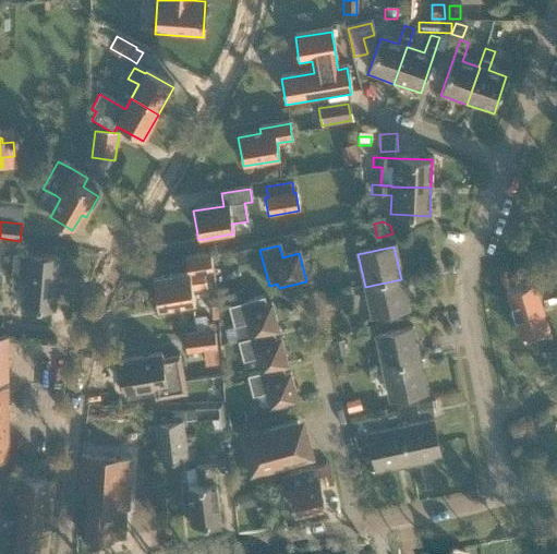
[(252,251),(234,255),(238,266),(254,262),(252,251)]
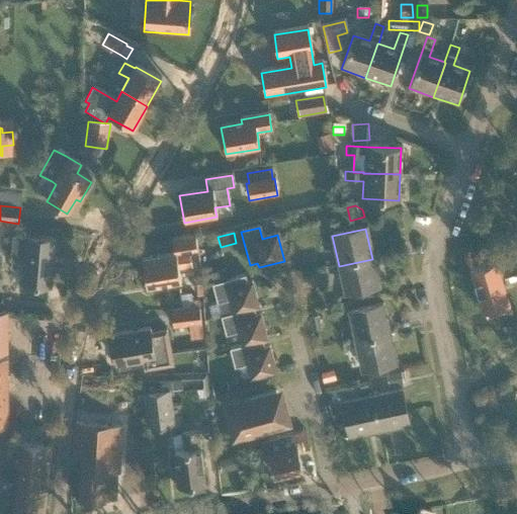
[(191,269),(199,268),(194,238),(172,242),(174,256),(142,261),(147,289),(180,283),(178,275),(191,272),(191,269)]
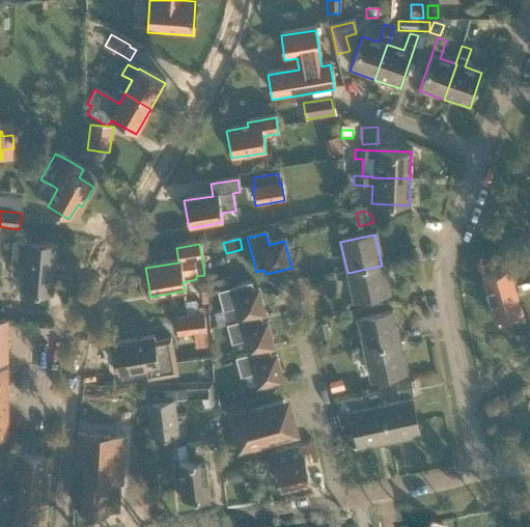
[(51,297),(55,247),(26,245),(26,246),(11,245),(9,270),(24,271),(22,294),(51,297)]
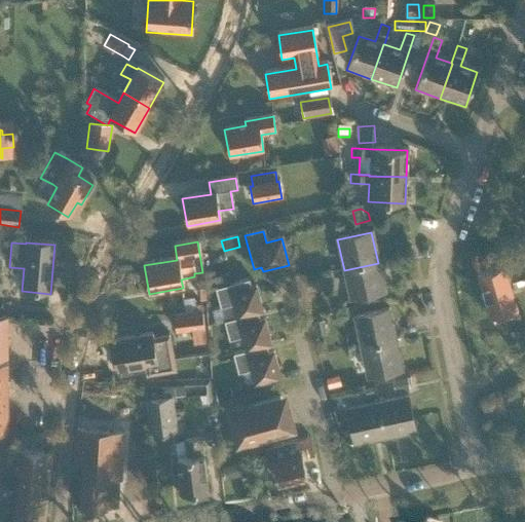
[(502,256),(494,258),(496,266),(505,263),(502,256)]
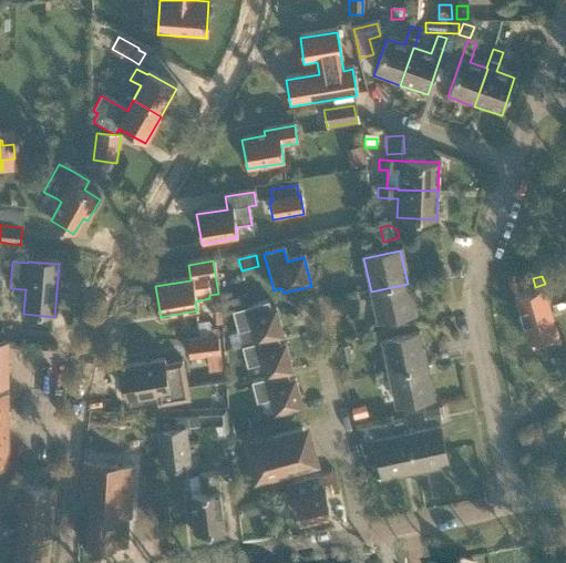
[(565,280),(545,287),(554,316),(565,311),(565,280)]
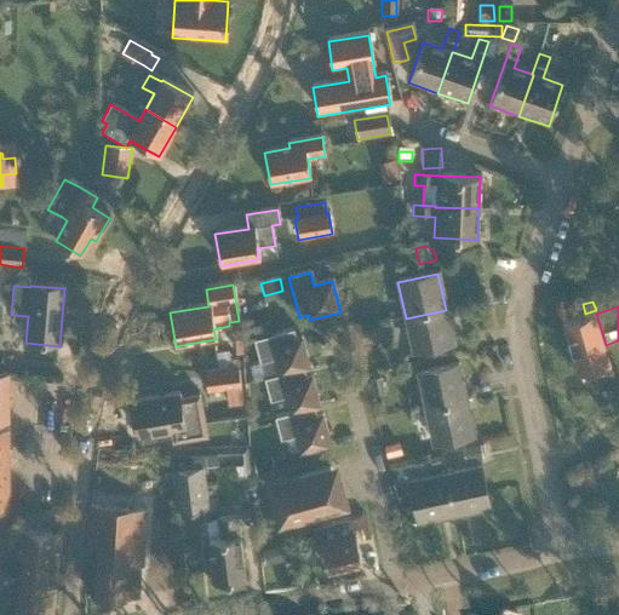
[(446,310),(406,319),(413,355),(453,346),(446,310)]
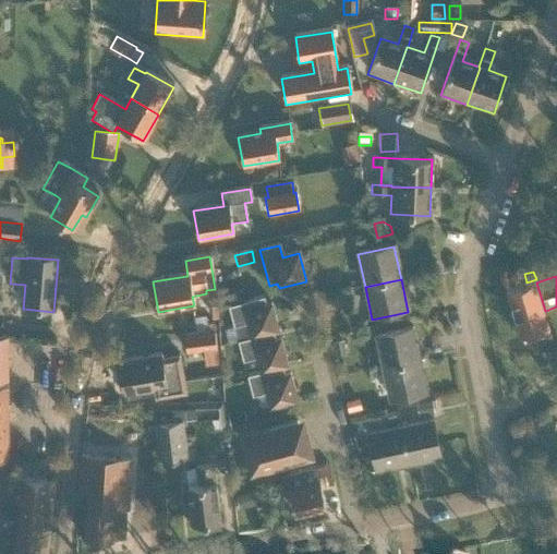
[(533,285),(505,293),(519,339),(548,330),(547,329),(546,329),(533,285)]
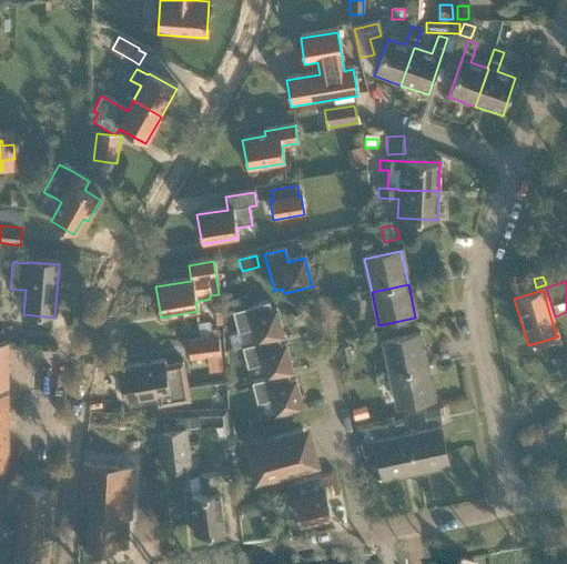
[(283,340),(275,311),(271,312),(269,304),(232,313),(238,334),(251,331),(254,345),(255,348),(279,341),(283,340)]
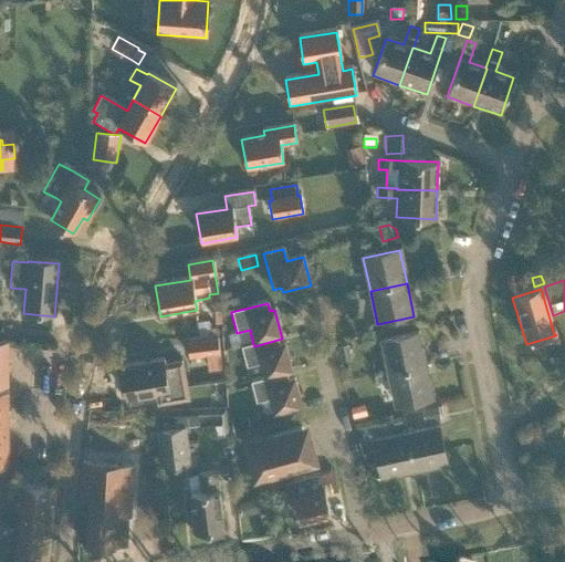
[(186,342),(188,360),(206,356),(208,371),(221,368),(216,330),(208,331),(209,339),(186,342)]
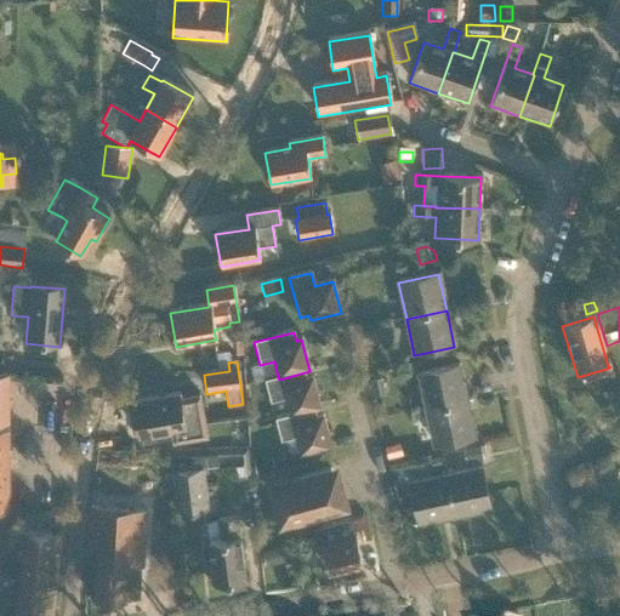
[(426,411),(466,403),(459,368),(417,376),(426,411)]
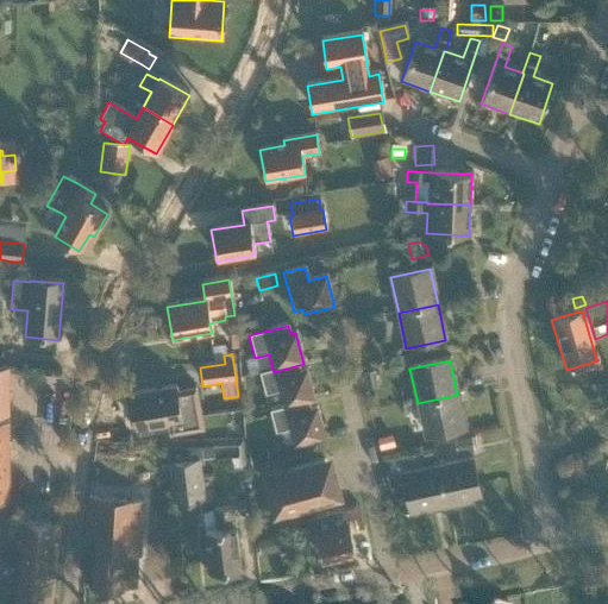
[(274,372),(273,370),(259,373),(265,396),(279,392),(283,408),(283,409),(308,403),(314,402),(306,371),(300,372),(299,365),(274,372)]
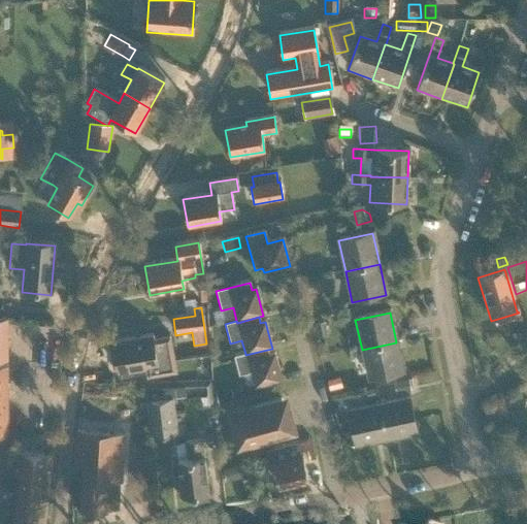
[(324,325),(316,327),(319,339),(327,337),(324,325)]
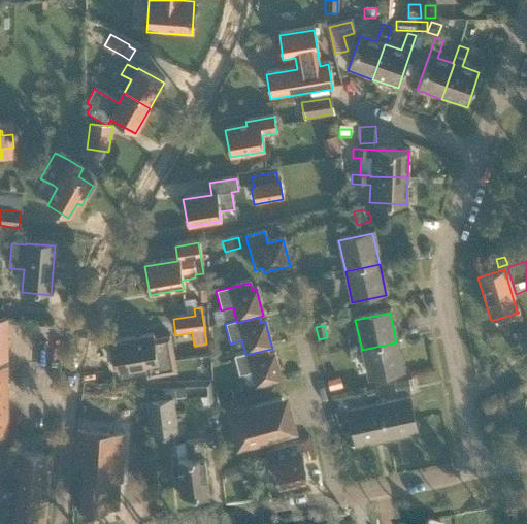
[(152,336),(112,344),(118,372),(145,367),(147,379),(174,373),(168,338),(153,341),(152,336)]
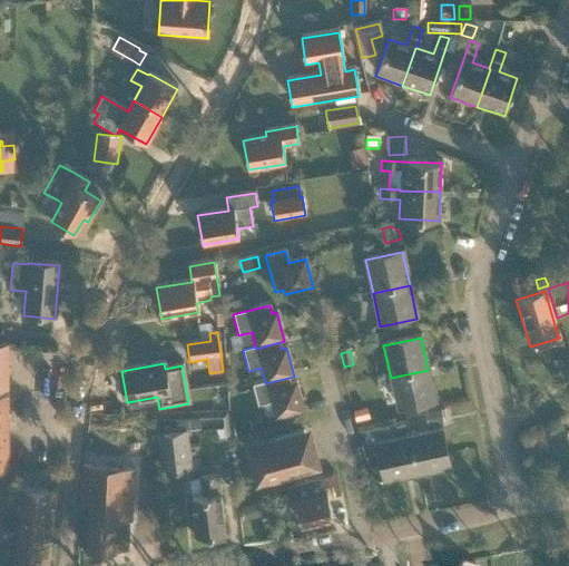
[(435,402),(428,370),(391,378),(398,411),(435,402)]
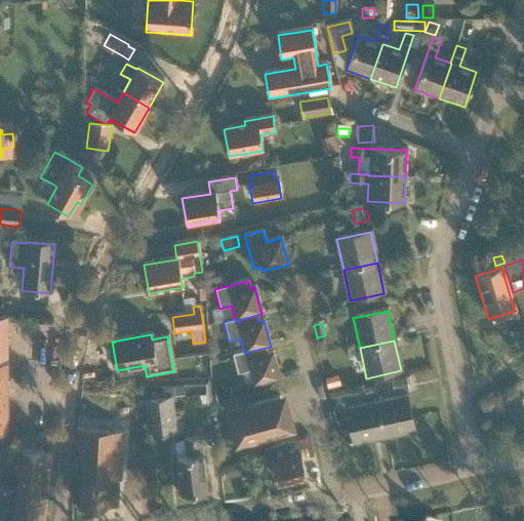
[(244,353),(244,352),(232,355),(237,374),(249,371),(253,387),(279,379),(273,353),(268,354),(266,348),(244,353)]
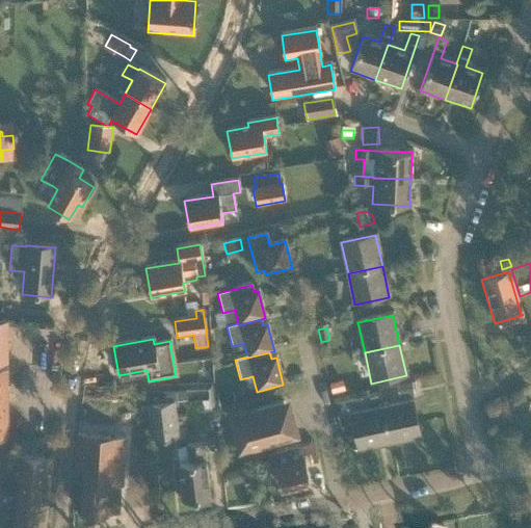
[(0,440),(8,440),(7,369),(0,369),(0,440)]
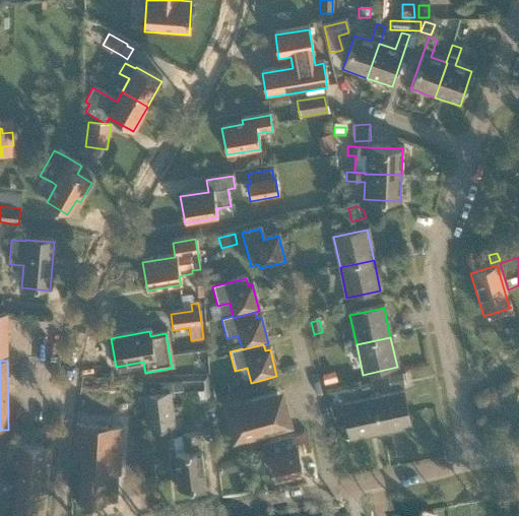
[(333,376),(322,379),(324,386),(335,384),(333,376)]
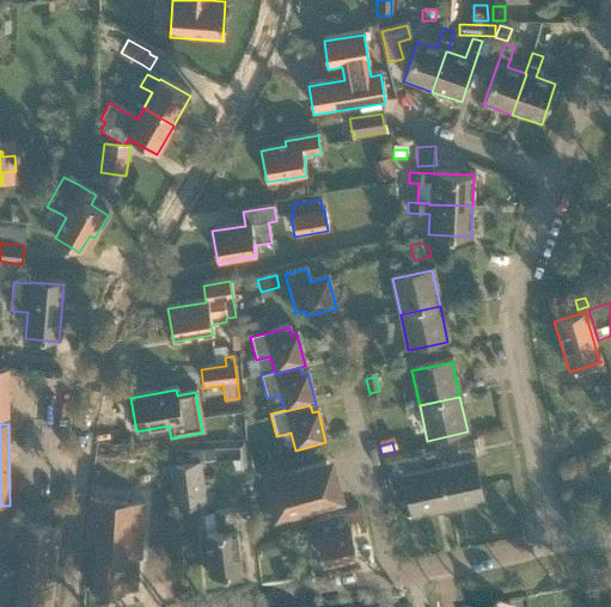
[(474,443),(458,447),(460,459),(476,455),(474,443)]
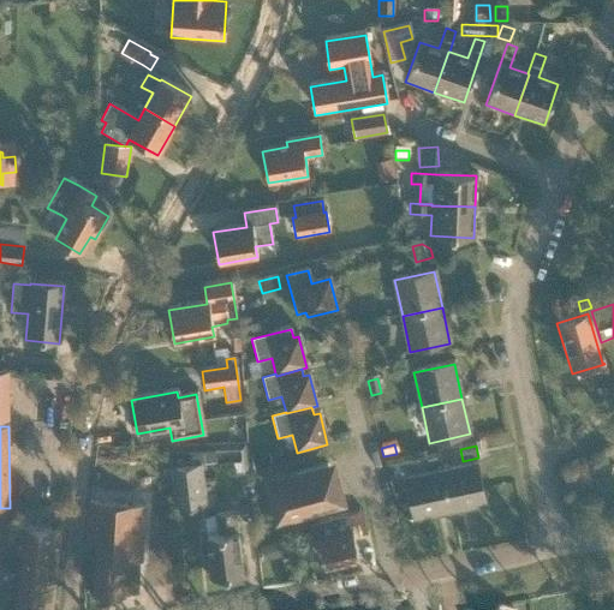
[(215,466),(214,453),(170,455),(171,471),(176,507),(204,503),(201,467),(215,466)]
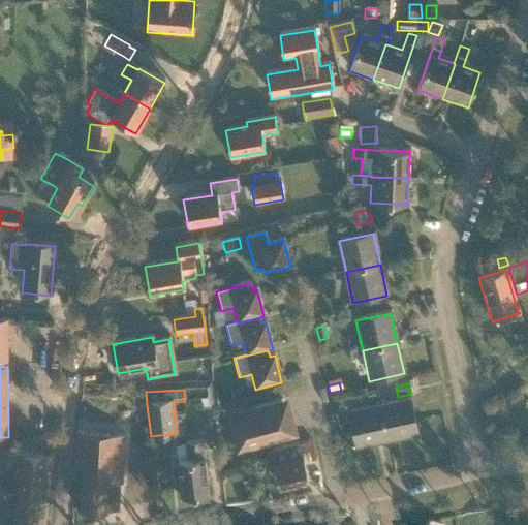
[(230,406),(227,393),(215,396),(216,399),(218,409),(230,406)]
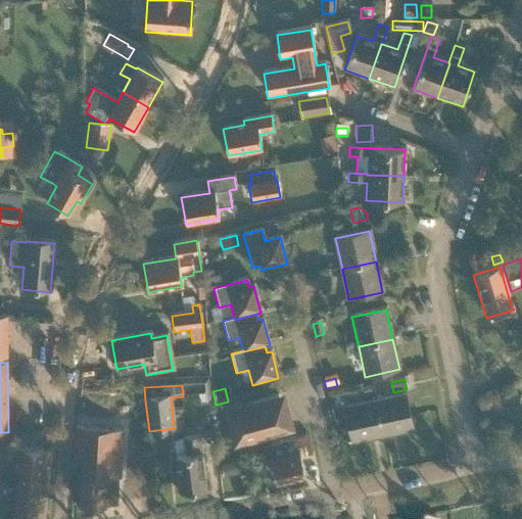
[(370,388),(363,389),(364,396),(372,395),(370,388)]
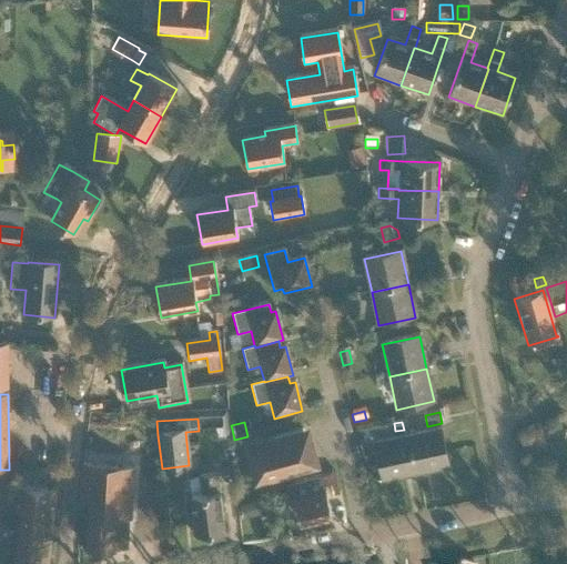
[(407,437),(415,474),(448,467),(439,430),(407,437)]
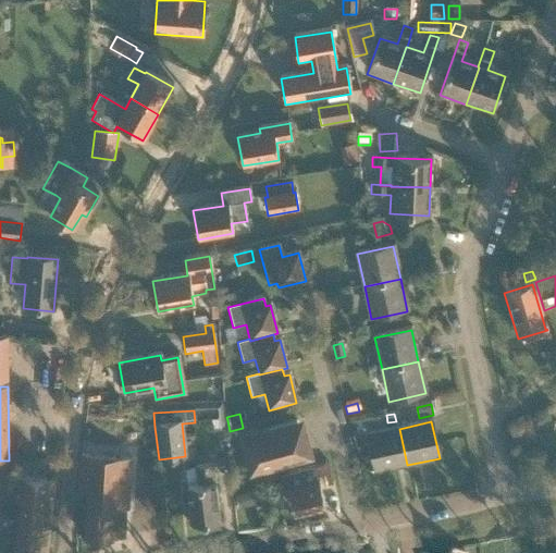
[(306,462),(296,424),(239,439),(249,477),(306,462)]
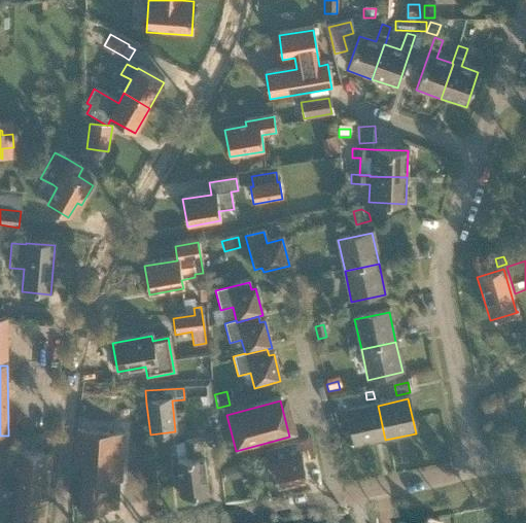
[(385,440),(378,406),(347,413),(355,447),(385,440)]
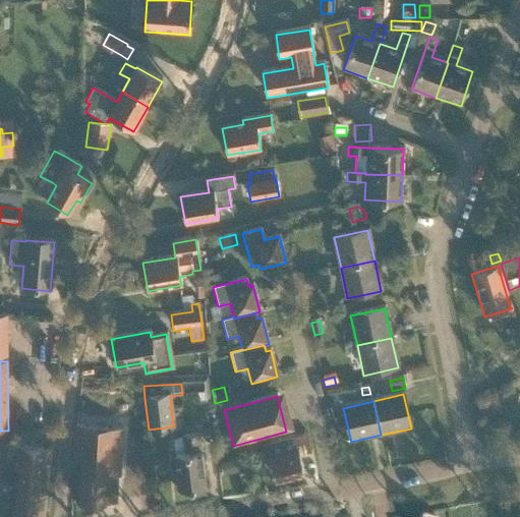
[(497,402),(488,401),(484,407),(487,414),(496,415),(500,408),(497,402)]
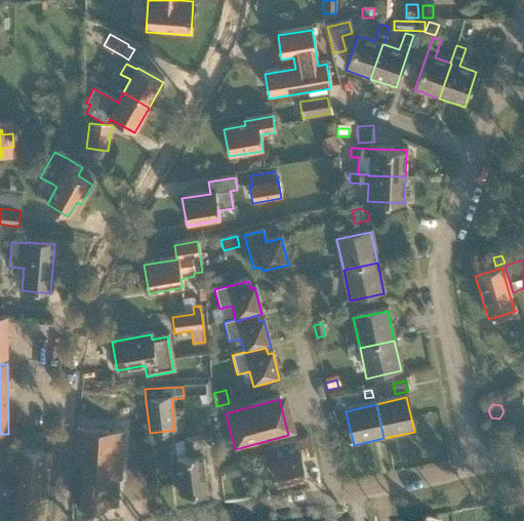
[(75,431),(73,467),(80,468),(79,511),(118,512),(119,483),(121,483),(124,434),(75,431)]
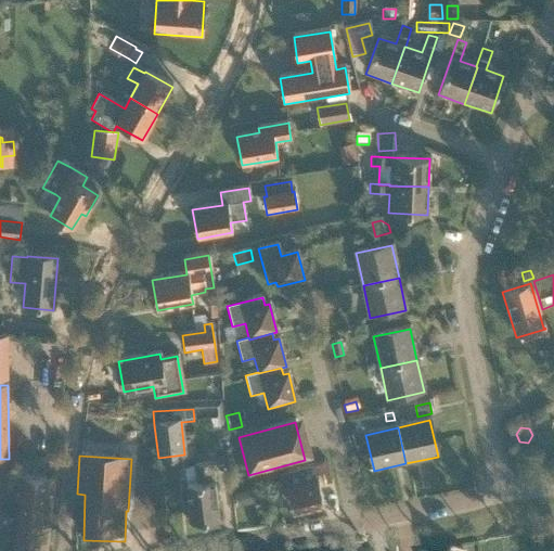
[(191,524),(219,521),(215,482),(214,482),(211,465),(194,466),(196,484),(187,485),(191,524)]
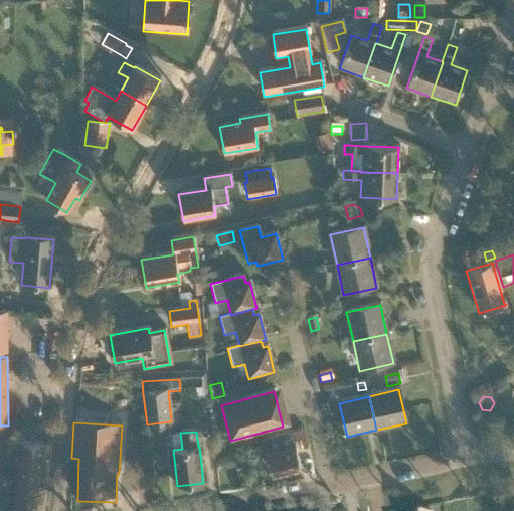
[(264,439),(266,448),(273,478),(300,472),(292,440),(289,440),(288,434),(264,439)]
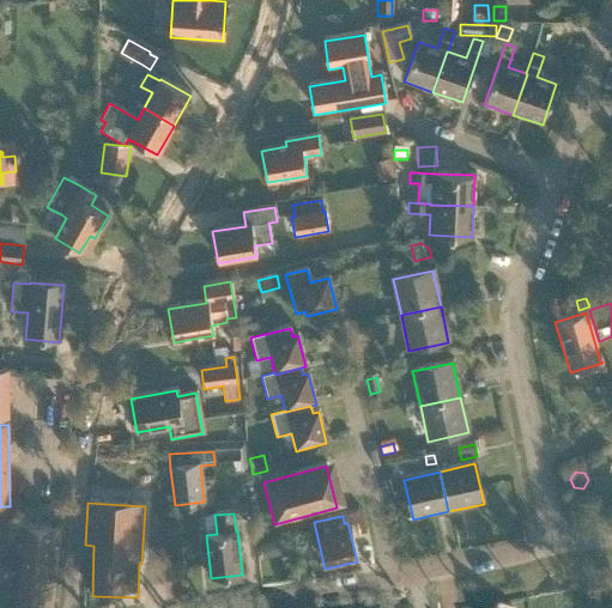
[(13,549),(13,557),(20,558),(19,573),(55,575),(60,532),(24,528),(22,549),(13,549)]
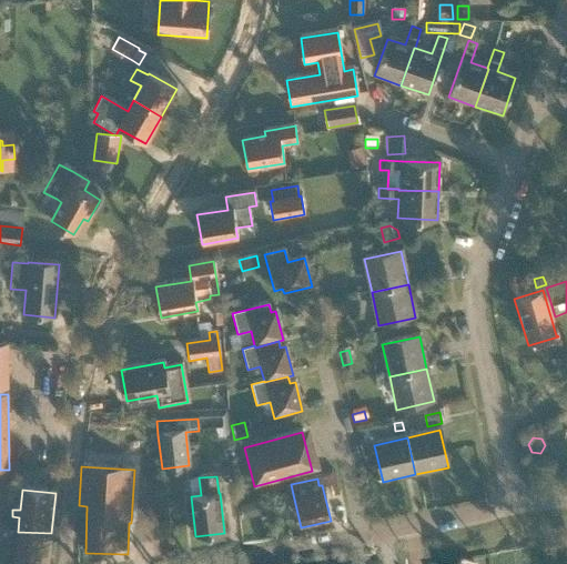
[(240,506),(243,521),(260,517),(257,503),(240,506)]
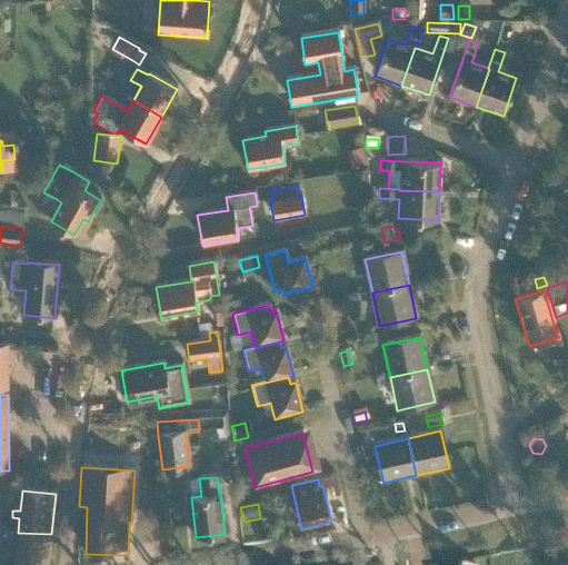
[(15,561),(13,564),(48,564),(49,562),(51,534),(18,533),(15,561)]
